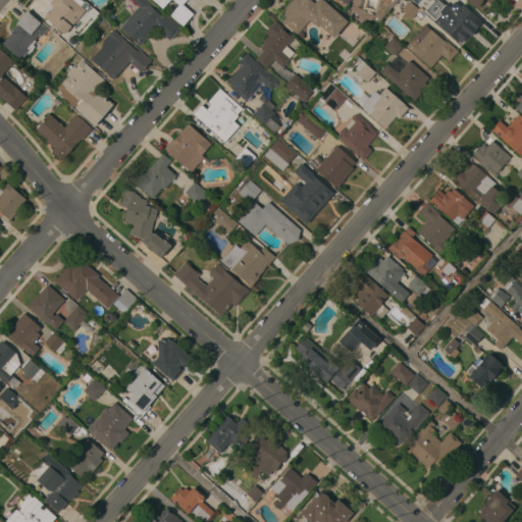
[(77,0),(83,4),(81,6),(85,10),(64,34),(59,30),(54,27),(55,25),(44,16),(46,14),(45,14),(49,10),(50,10),(53,6),(49,3),(51,0),(77,0)]
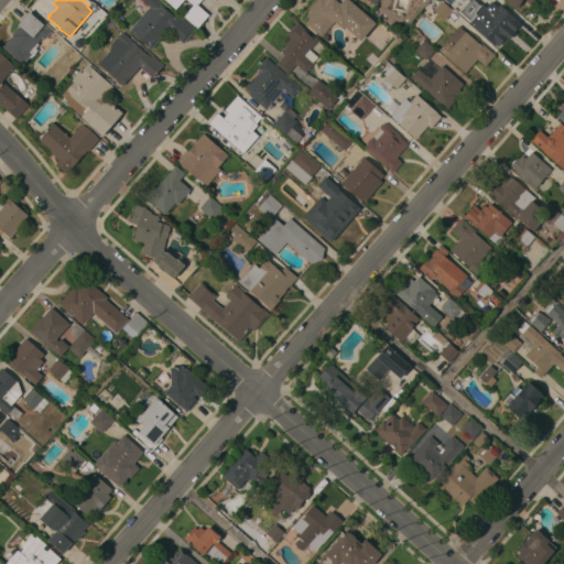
[(150,7),(143,0),(160,0),(165,4),(164,7),(175,17),(177,13),(195,29),(183,43),(167,29),(151,49),(129,30),(150,7)]
